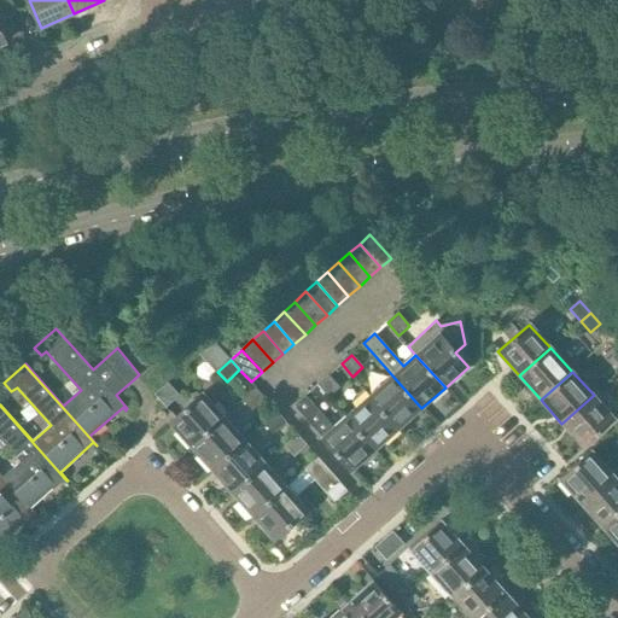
[(328,374),(318,384),(328,397),(339,388),(328,374)]
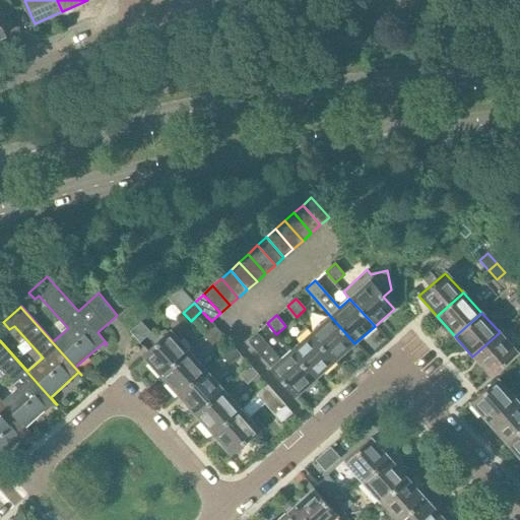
[(330,316),(311,333),(335,361),(354,343),(330,316)]
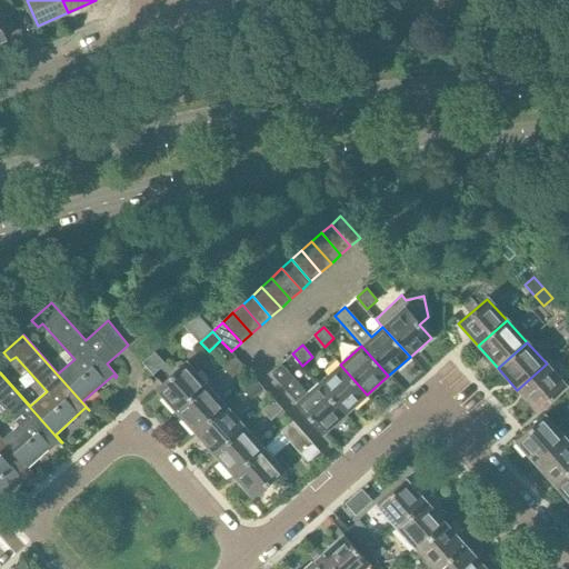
[(245,368),(235,357),(223,368),(232,378),(245,368)]
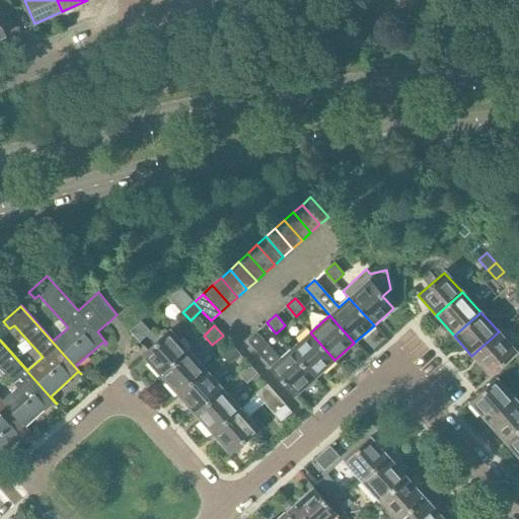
[(160,375),(188,351),(170,330),(143,355),(160,375)]
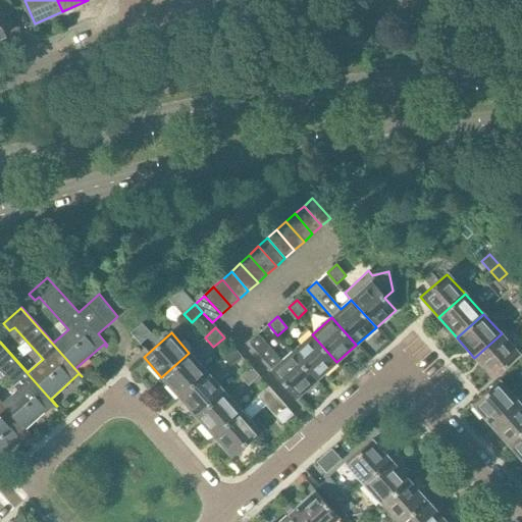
[(502,333),(474,358),(492,378),(520,354),(502,333)]
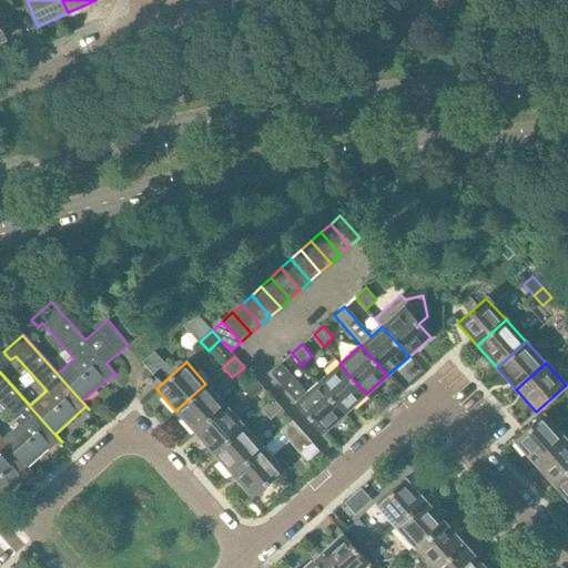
[(272,371),(272,376),(324,432),(345,413),(318,383),(307,393),(281,364),(272,371)]
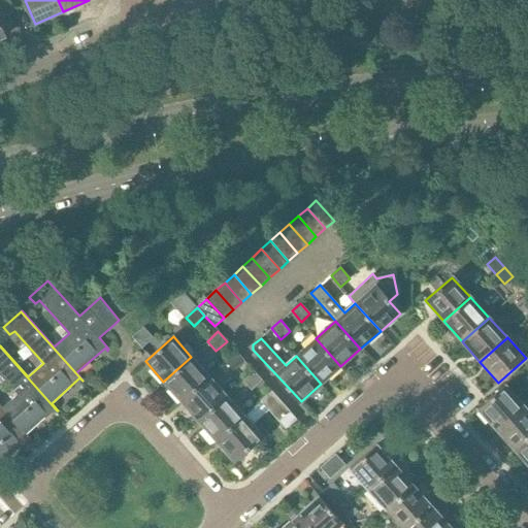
[(316,338),(296,356),(321,384),(340,366),(316,338)]
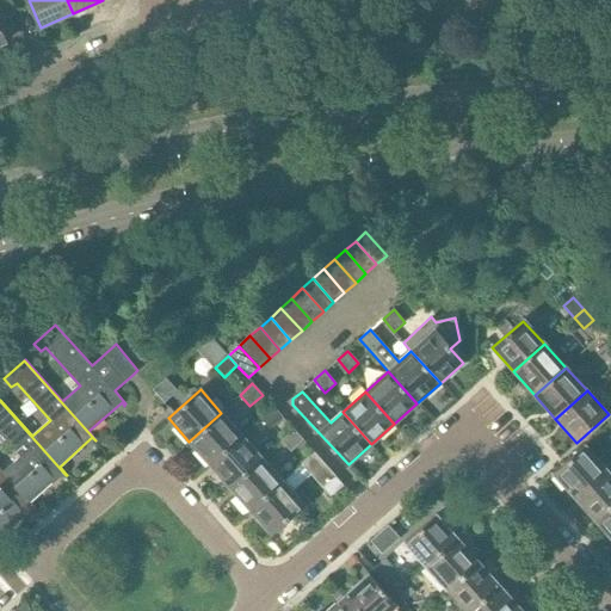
[(0,401),(0,469),(37,511),(37,510),(30,501),(62,473),(66,476),(66,475),(0,401)]
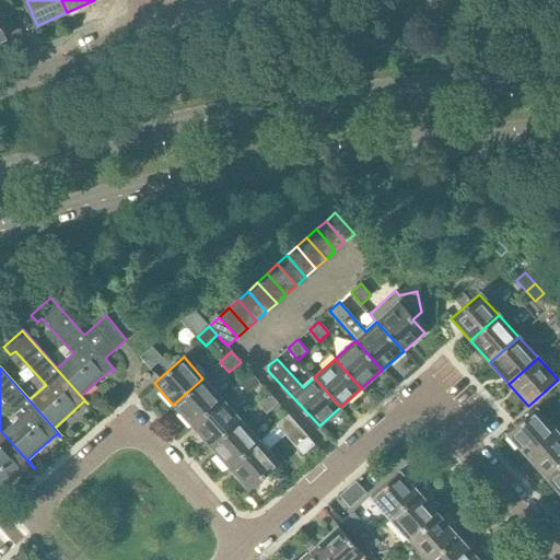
[(258,383),(255,377),(251,373),(238,383),(247,393),(258,383)]
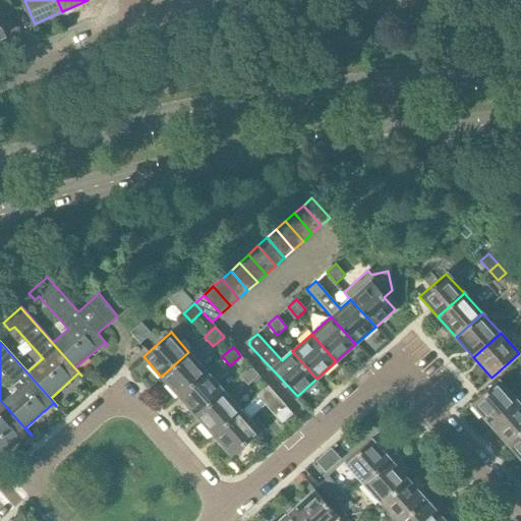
[(206,371),(188,352),(161,377),(178,396),(206,371)]
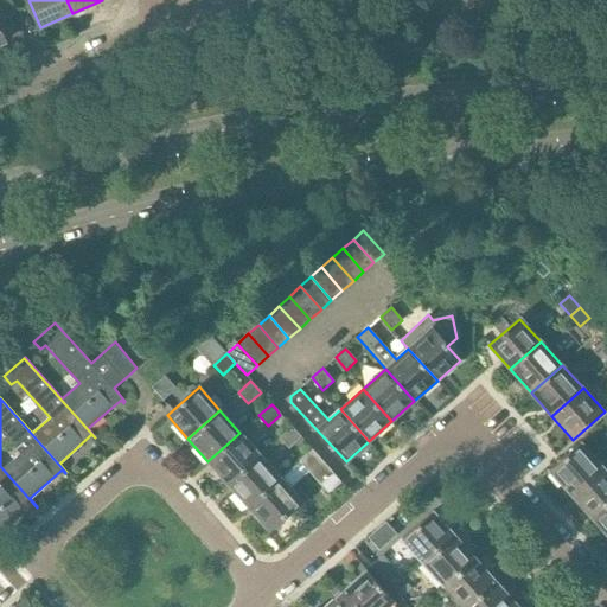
[(301,438),(292,427),(279,439),(288,449),(301,438)]
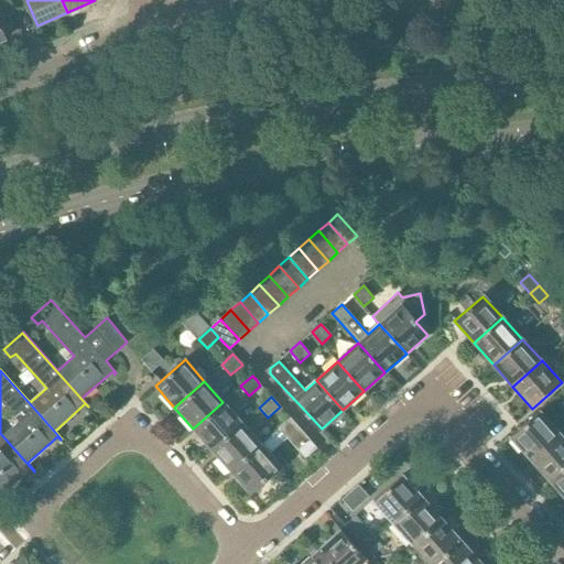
[(242,423),(223,402),(193,429),(213,451),(242,423)]
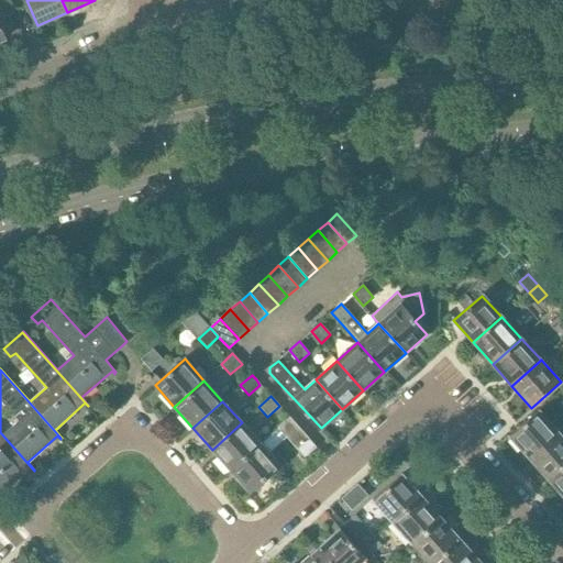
[(539,410),(509,435),(529,459),(559,432),(539,410)]
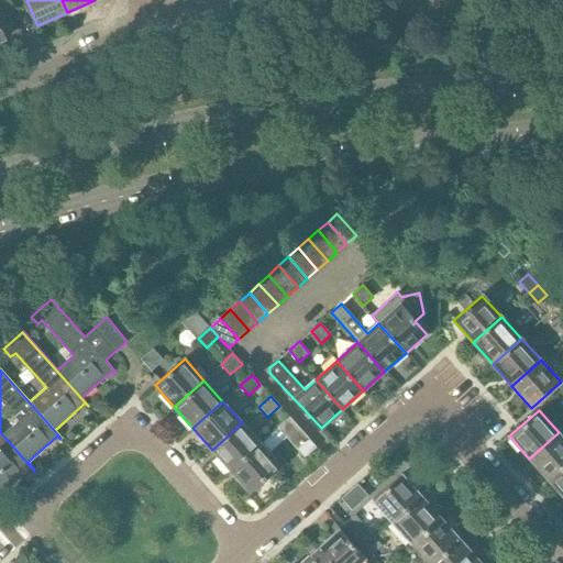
[(309,439),(289,417),(277,428),(297,450),(309,439)]
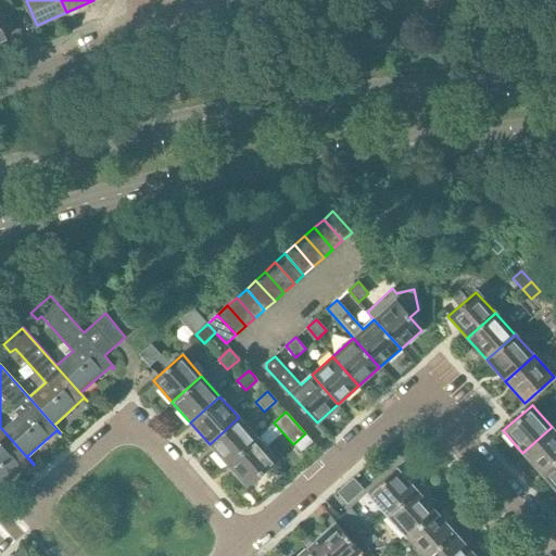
[(256,438),(239,417),(210,444),(227,465),(256,438)]
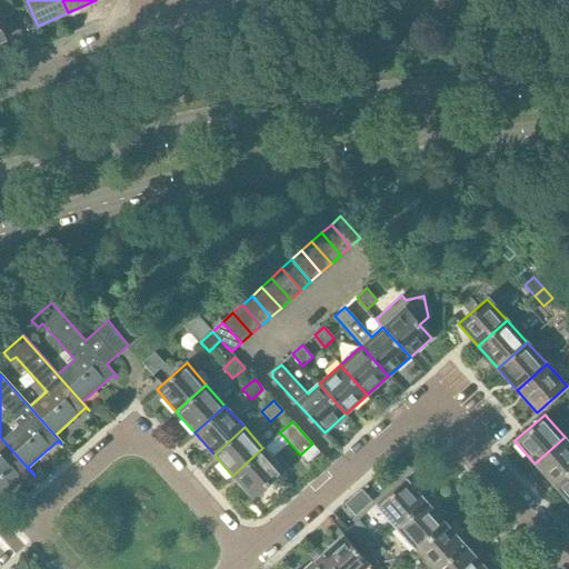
[(0,517),(9,510),(0,500),(0,498),(30,472),(33,476),(35,476),(0,437),(0,517)]
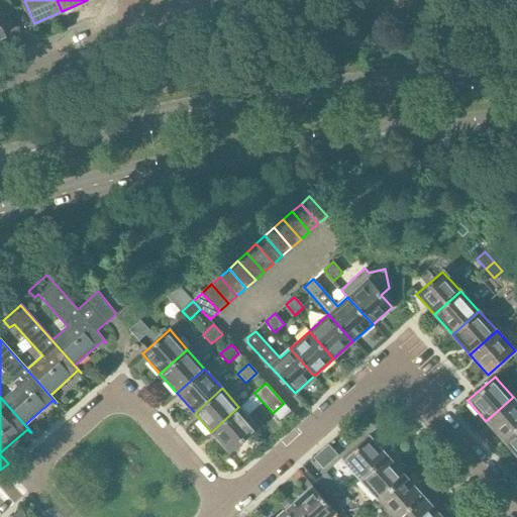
[(516,428),(516,401),(513,397),(486,421),(503,441),(516,428)]
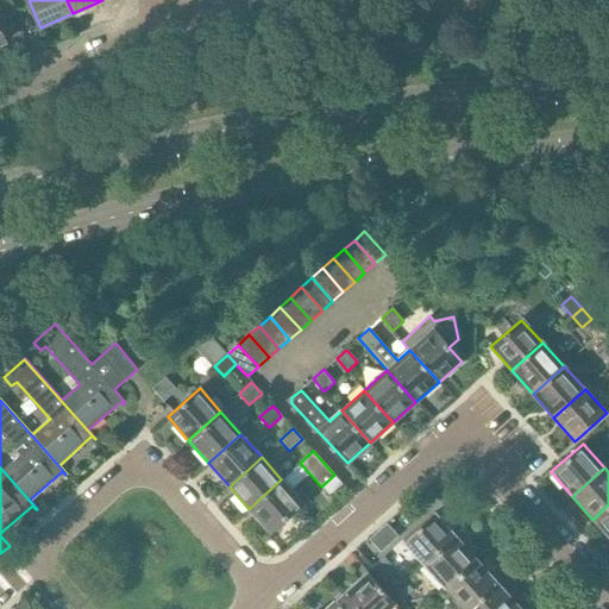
[(281,479),(249,509),(270,532),(302,503),(281,479)]
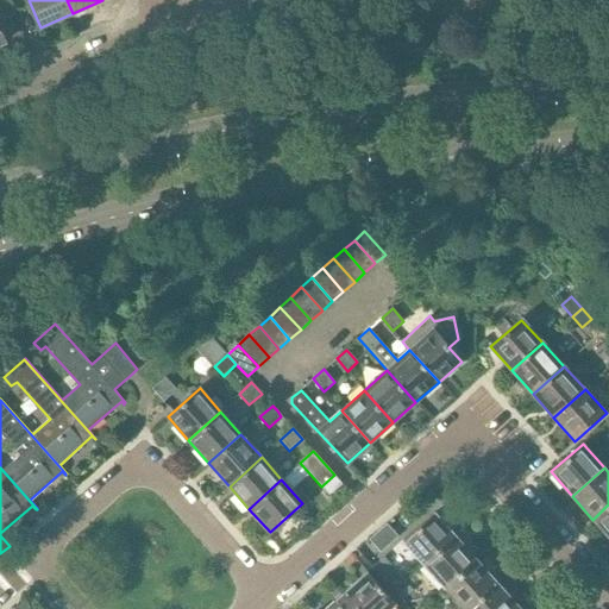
[(608,504),(592,520),(608,537),(608,504)]
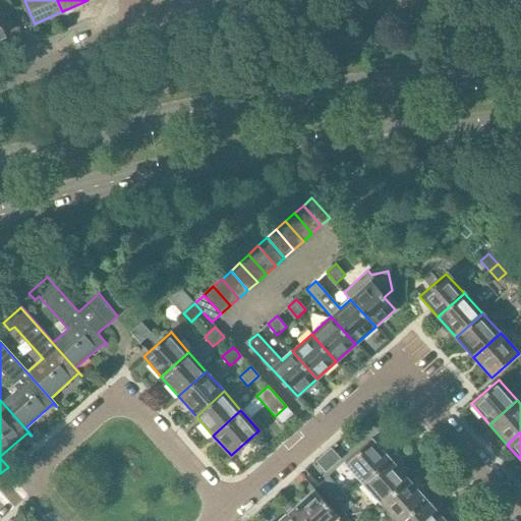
[(363,483),(391,460),(372,439),(345,463),(363,483)]
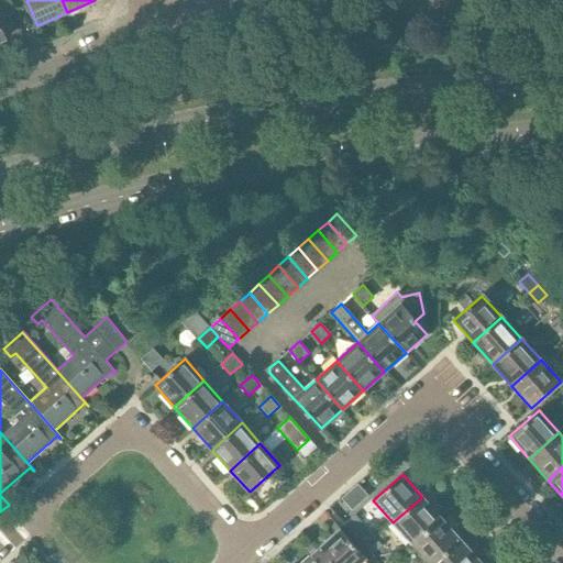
[(441,518),(422,497),(393,522),(412,544),(441,518)]
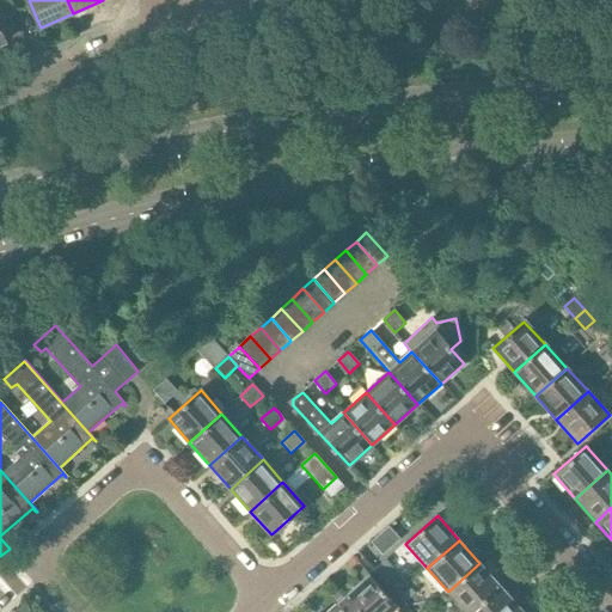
[(397,594),(408,585),(386,561),(375,570),(397,594)]
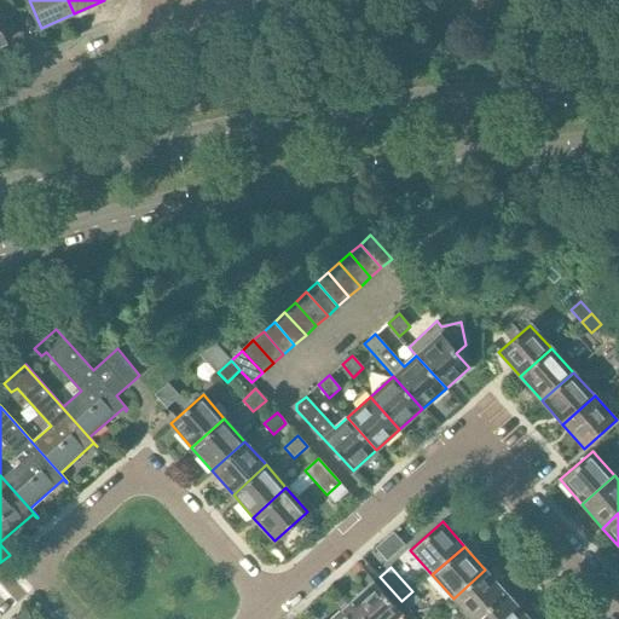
[(478,618),(507,594),(485,570),(453,599),(472,618),(478,618)]
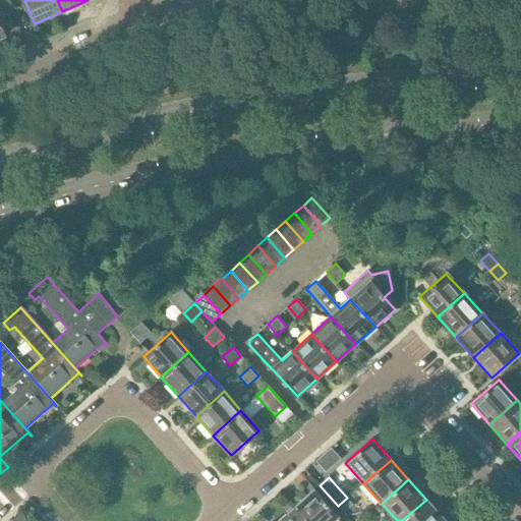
[(294,508),(305,520),(333,520),(339,517),(315,489),(294,508)]
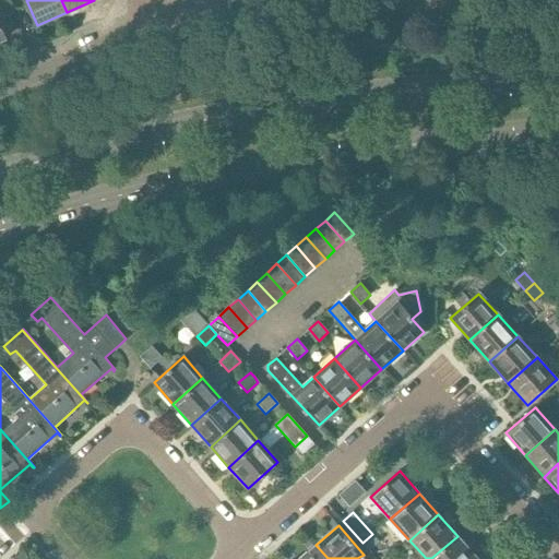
[(372,534),(363,543),(369,551),(379,543),(372,534)]
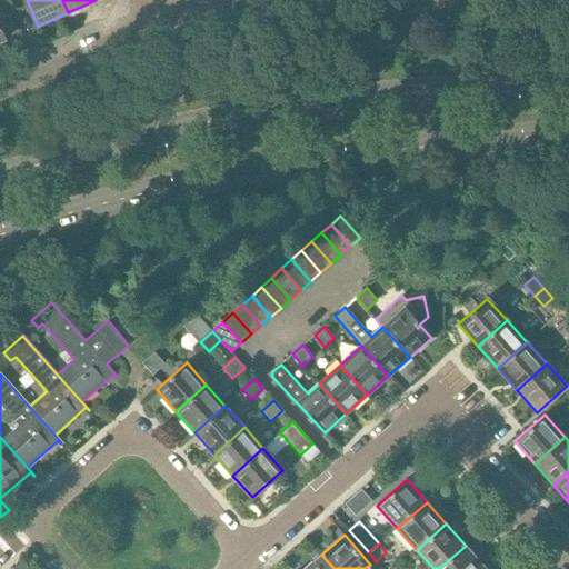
[(482,568),(485,568),(466,546),(439,568),(482,568)]
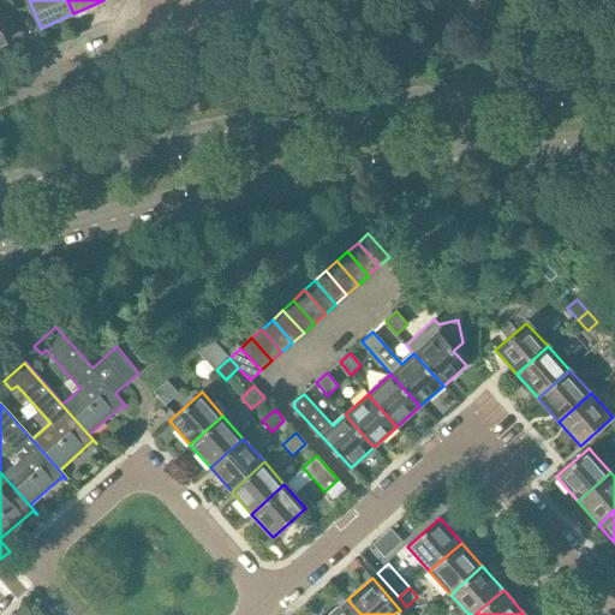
[(360,614),(347,599),(329,614),(360,614)]
